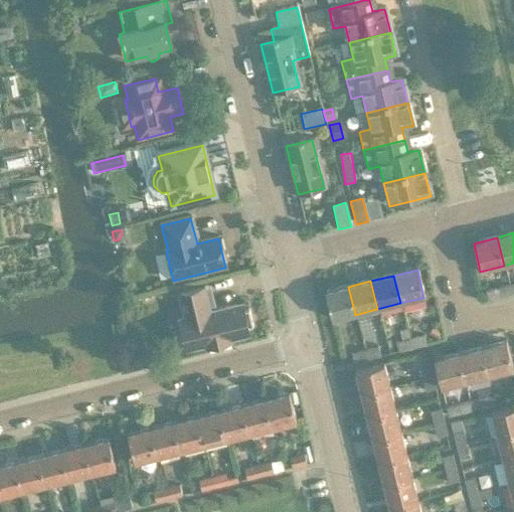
[(511,296),(509,286),(485,292),(487,302),(511,296)]
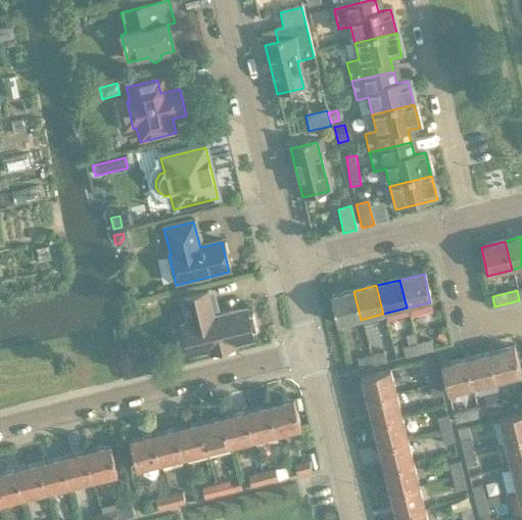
[(336,325),(361,320),(353,291),(329,297),(336,325)]
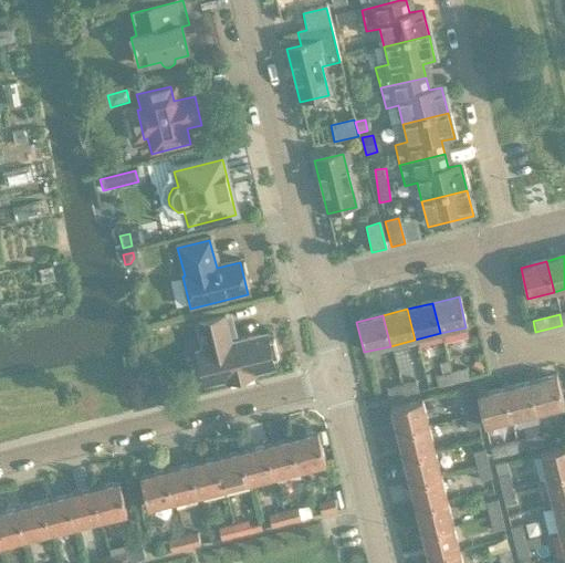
[(272,362),(278,361),(273,342),(268,343),(265,335),(231,344),(225,319),(196,325),(202,351),(197,353),(205,387),(226,382),(226,383),(254,376),(254,375),(274,369),(272,362)]
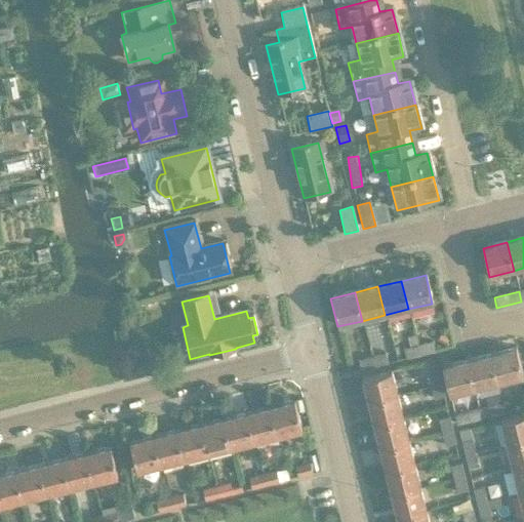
[(431,344),(417,347),(419,357),(434,354),(431,344)]
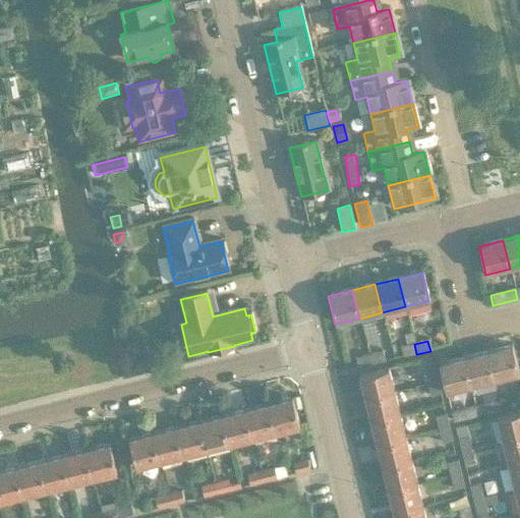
[(416,354),(414,344),(401,348),(403,357),(416,354)]
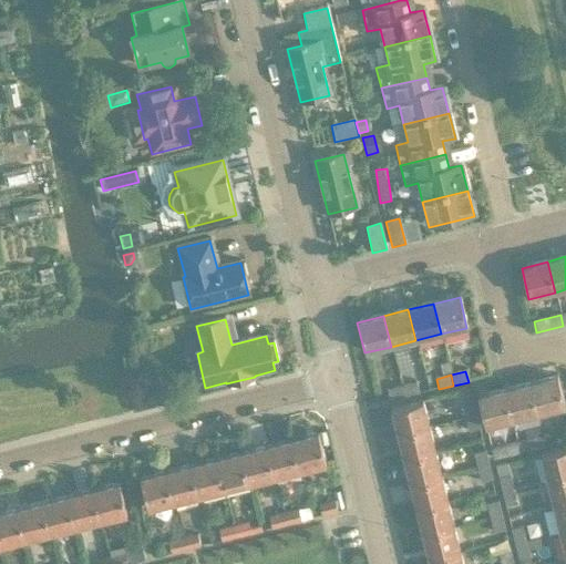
[(556,378),(530,385),(537,414),(564,408),(556,378)]
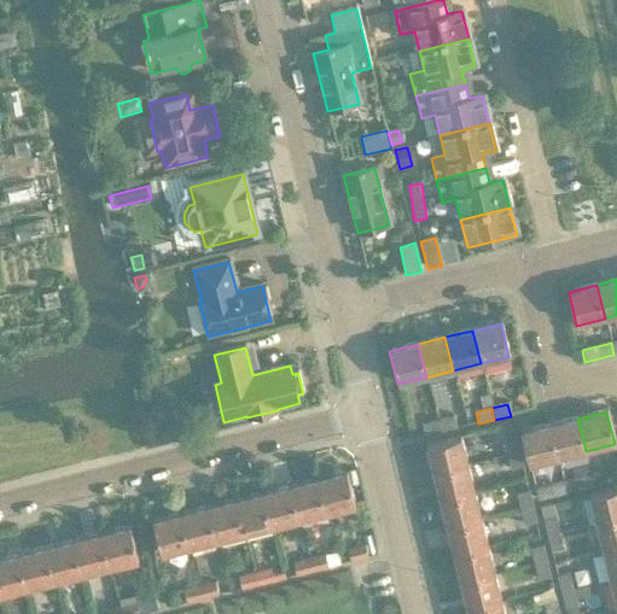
[(453,417),(437,422),(440,433),(455,430),(453,417)]
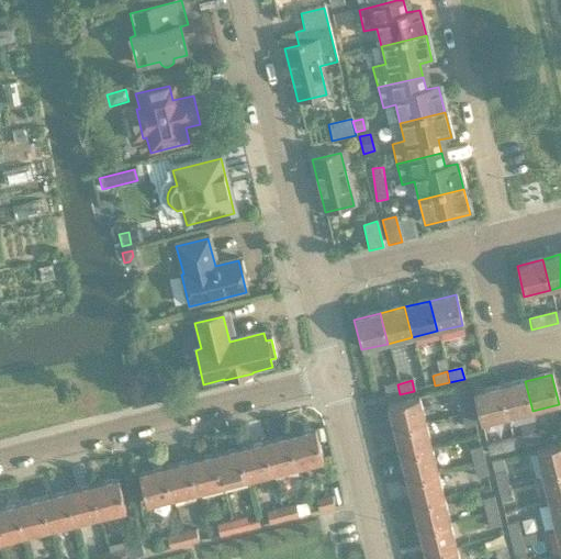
[(507,417),(533,411),(525,381),(500,387),(507,417)]
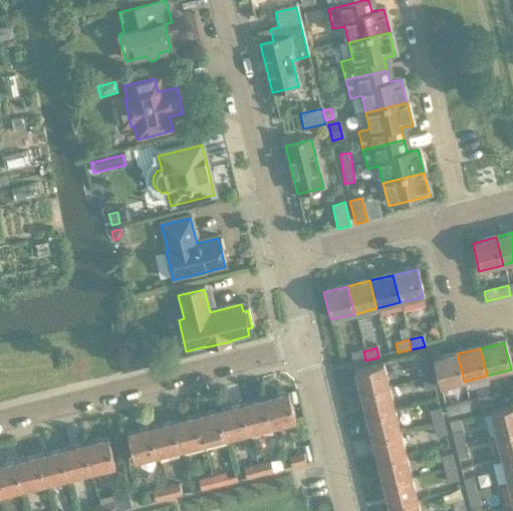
[(365,360),(363,351),(349,354),(352,364),(365,360)]
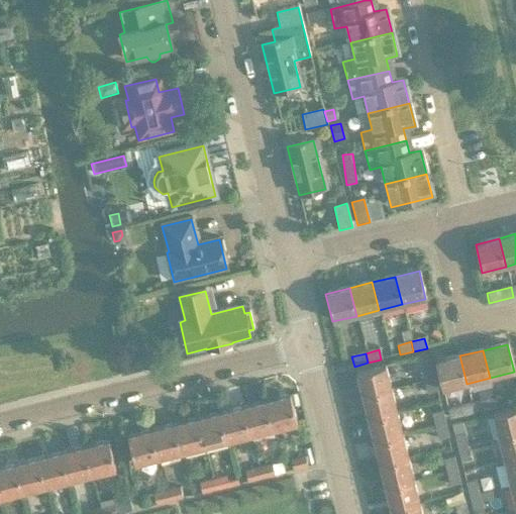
[(442,390),(467,384),(459,355),(435,362),(442,390)]
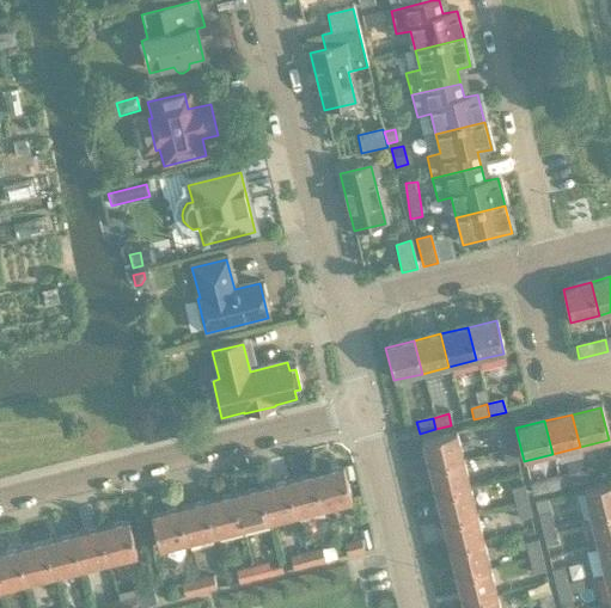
[(157,422),(142,424),(147,442),(160,440),(157,422)]
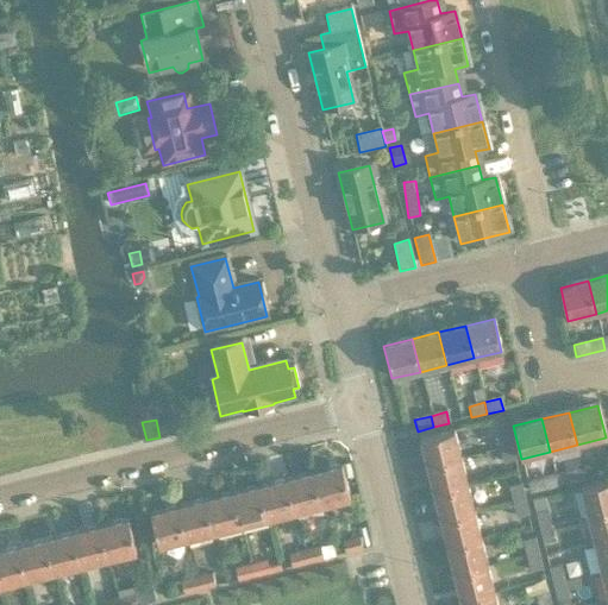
[(427,467),(459,459),(453,432),(420,440),(427,467)]
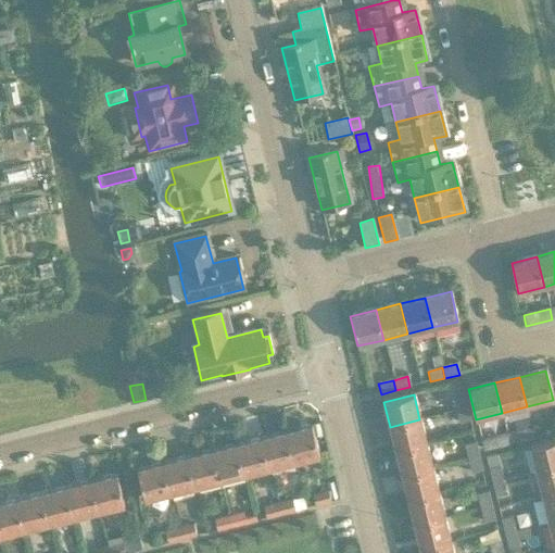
[(453,397),(457,411),(466,409),(463,394),(453,397)]
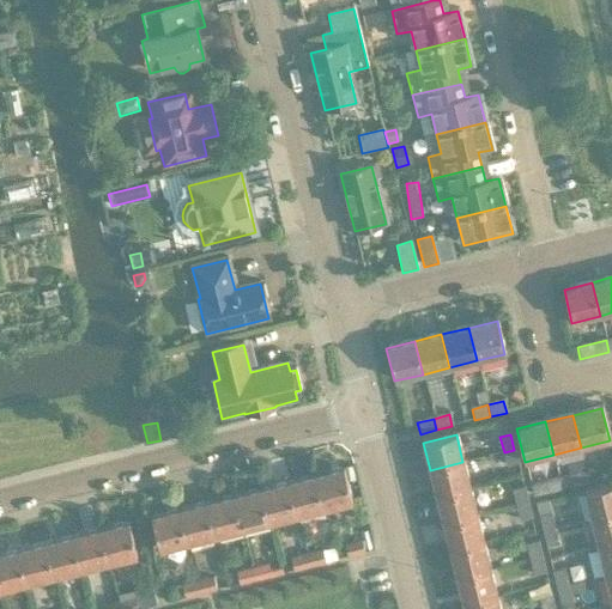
[(514,450),(504,452),(508,468),(519,466),(514,450)]
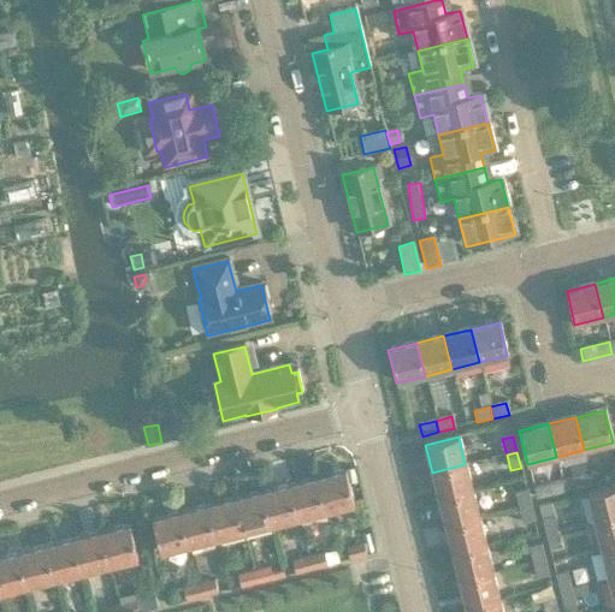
[(438,500),(472,492),(465,464),(432,473),(438,500)]
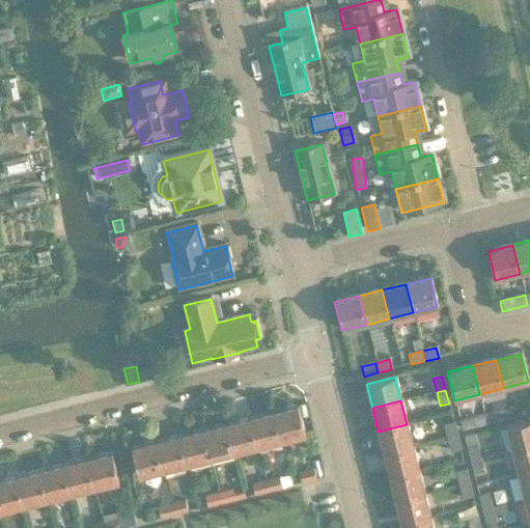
[(298,407),(273,414),(280,442),(305,436),(298,407)]
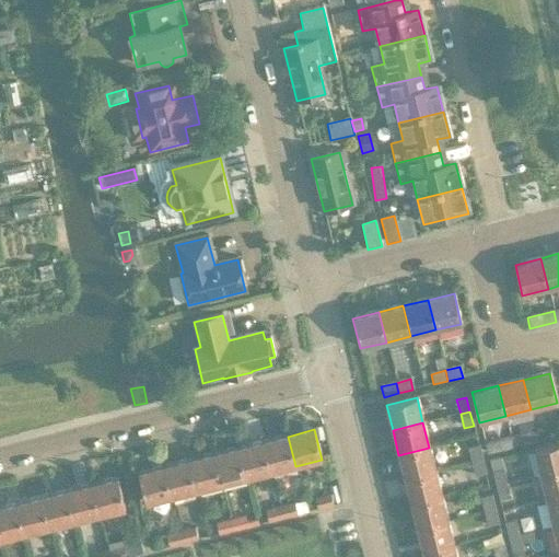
[(536,431),(511,438),(513,449),(538,442),(536,431)]
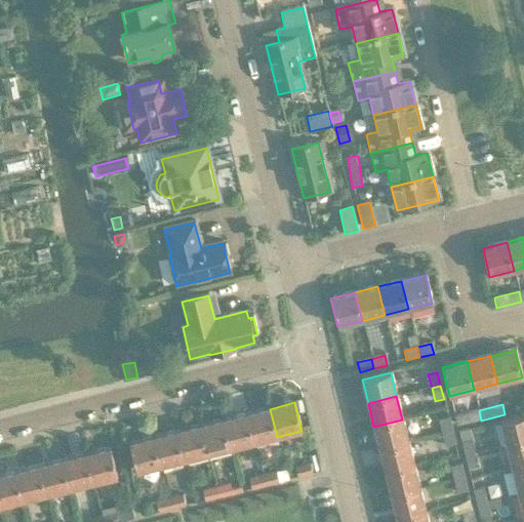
[(253,443),(277,437),(270,409),(246,414),(253,443)]
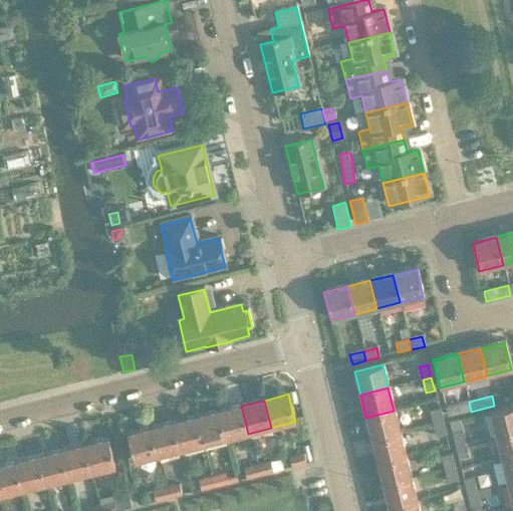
[(448,418),(471,412),(469,402),(445,408),(448,418)]
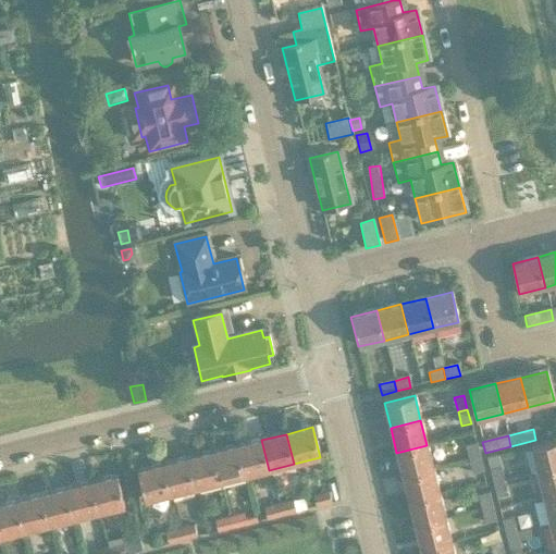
[(245,476),(269,470),(261,440),(237,446),(245,476)]
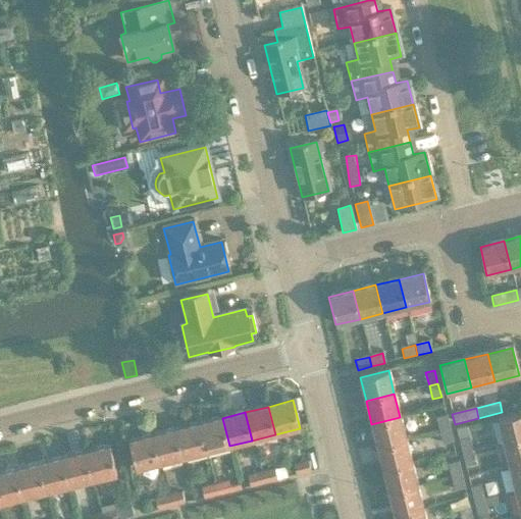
[(520,413),(498,419),(504,444),(520,438),(520,413)]
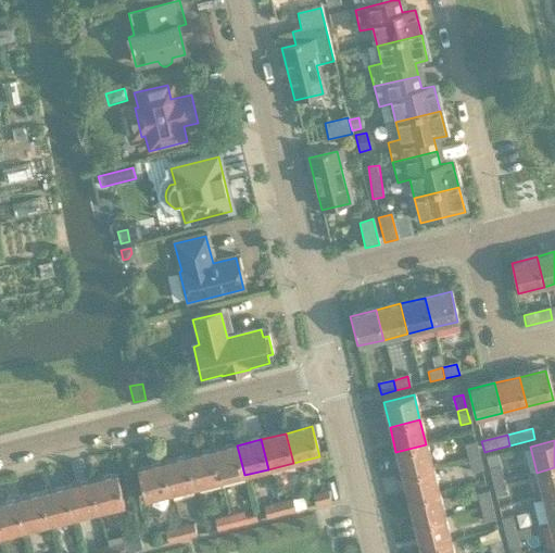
[(466,445),(469,461),(479,457),(476,443),(466,445)]
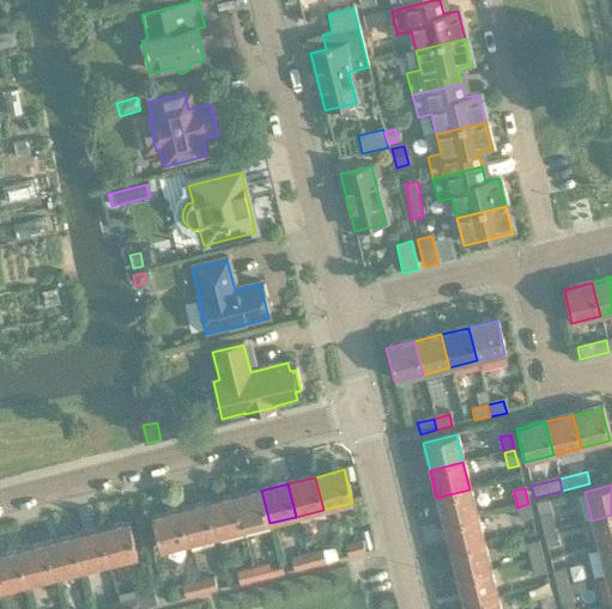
[(443,525),(477,517),(470,489),(436,498),(443,525)]
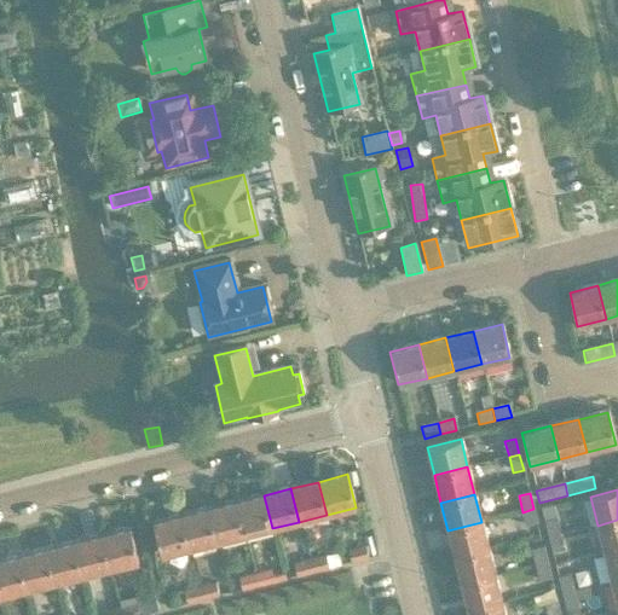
[(244,535),(272,528),(264,495),(236,502),(244,535)]
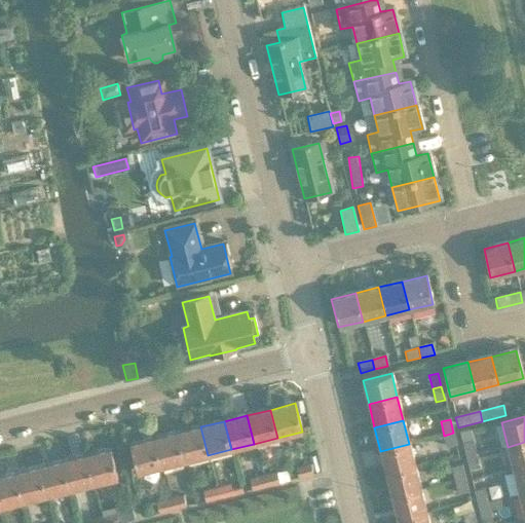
[(185,461),(208,455),(200,426),(178,433),(185,461)]
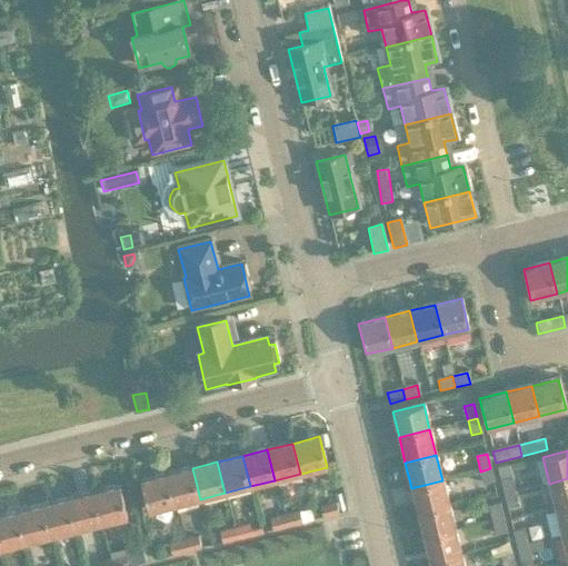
[(175,505),(200,499),(192,468),(167,475),(175,505)]
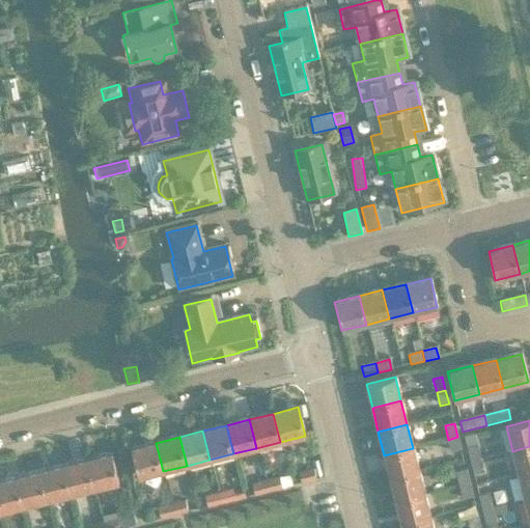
[(457,437),(448,440),(451,453),(461,451),(457,437)]
